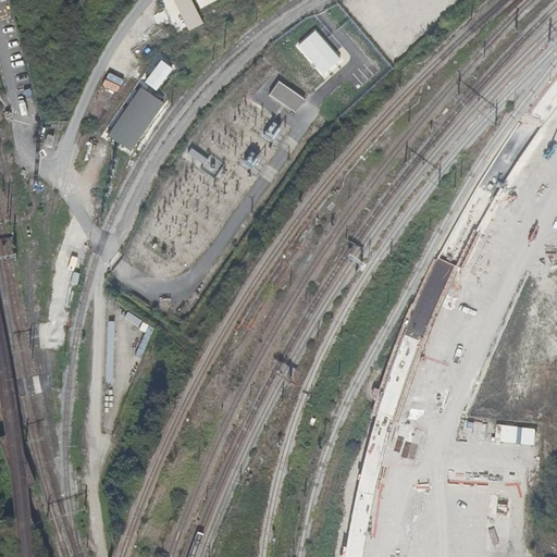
[(160,60),(144,82),(155,90),(172,69),(160,60)]
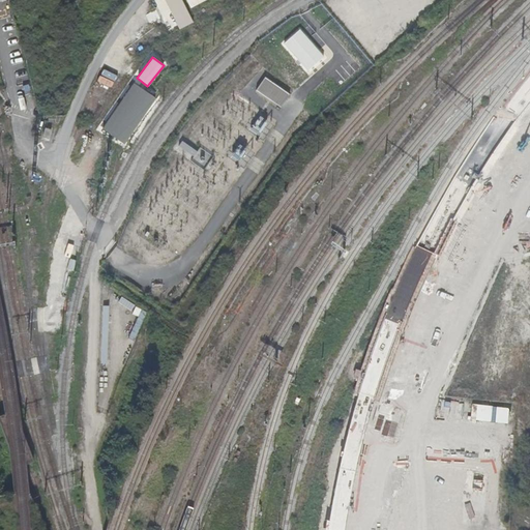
[(290,95),(265,79),(256,91),(281,109),(290,95)]
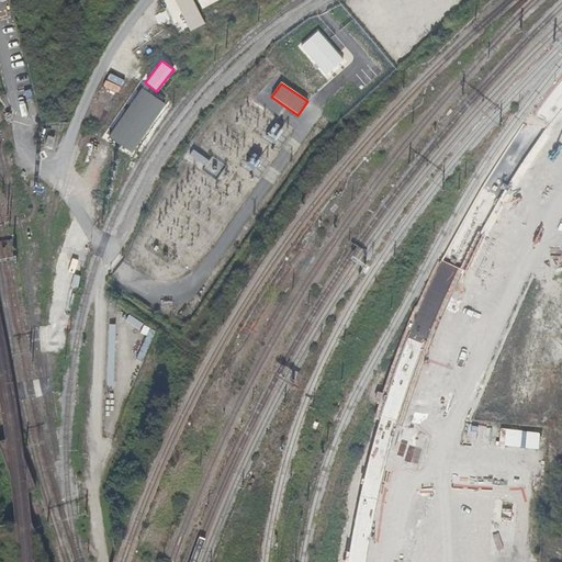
[(143,86),(109,134),(133,150),(166,101),(143,86)]
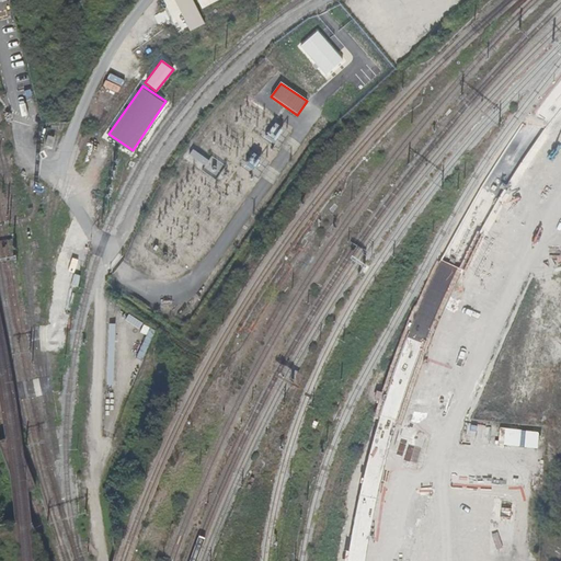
[(274,145),(284,130),(274,124),(264,138),(274,145)]
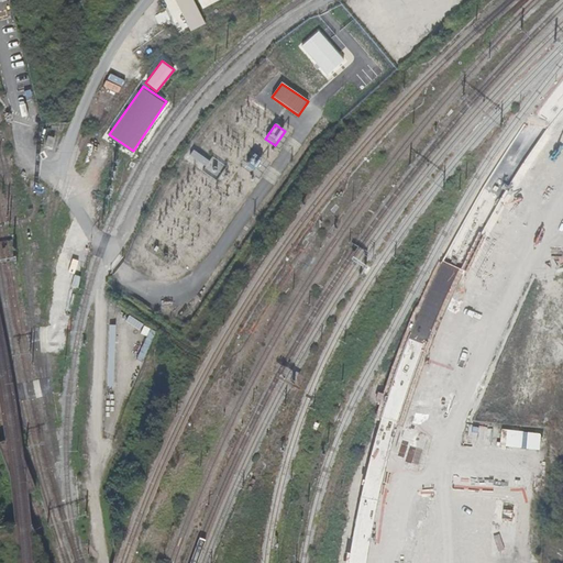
[(211,161),(194,150),(190,155),(207,167),(211,161)]
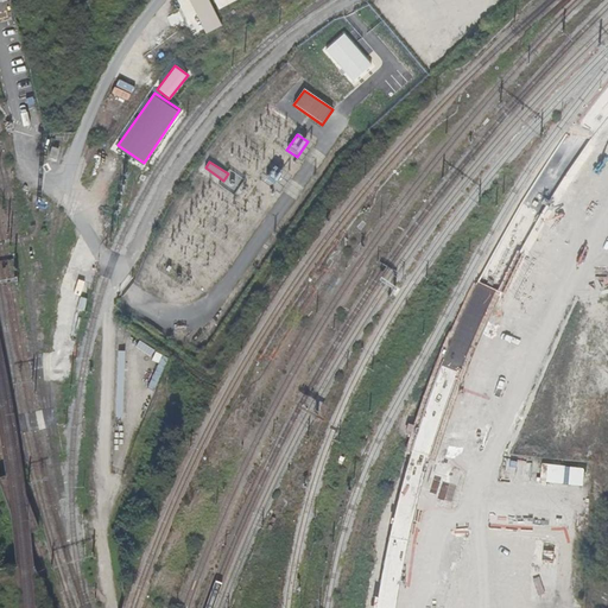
[(140,341),(137,347),(152,356),(156,350),(140,341)]
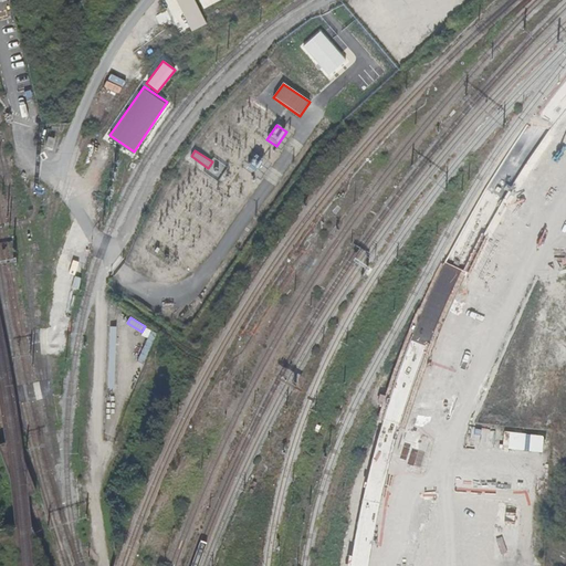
[(142,335),(148,338),(152,331),(145,328),(142,335)]
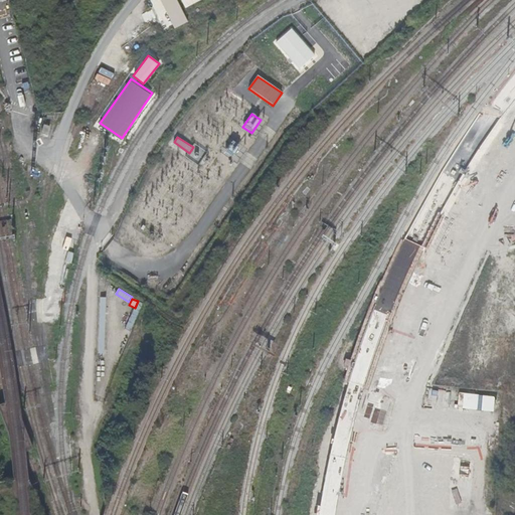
[(144,304),(138,301),(135,308),(125,329),(131,332),(144,304)]
